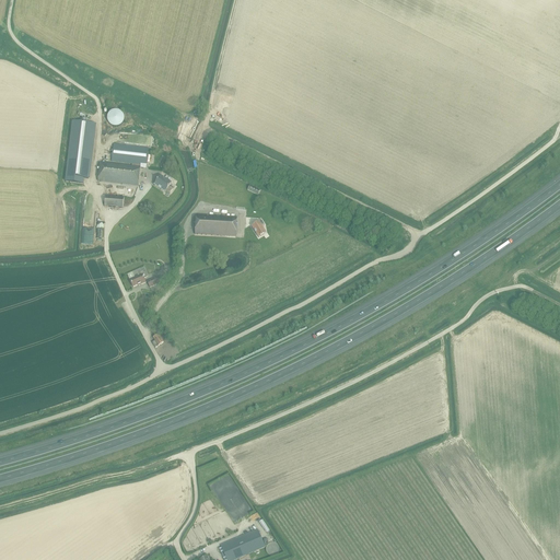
[(117,111),(116,111),(114,111),(113,111),(112,112),(111,112),(109,113),(108,115),(108,116),(107,117),(107,118),(107,120),(108,121),(108,123),(109,124),(111,125),(112,126),(113,127),(114,127),(116,127),(117,127),(118,127),(120,126),(121,125),(123,124),(124,123),(124,121),(124,120),(125,118),(124,117),(124,116),(124,115),(123,113),(121,112),(120,112),(118,111),(117,111)]
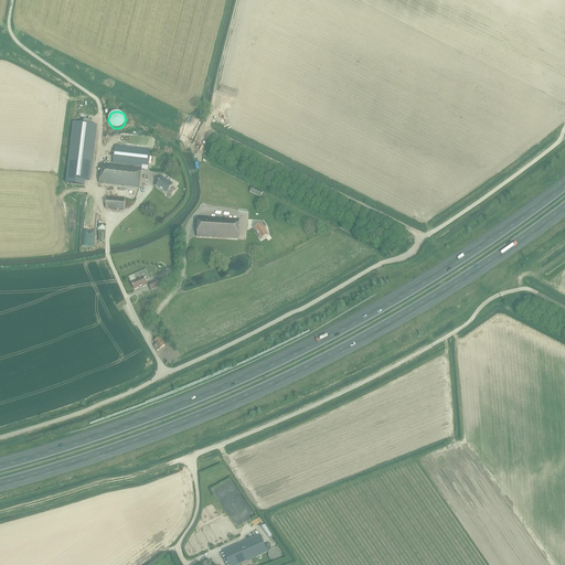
[(74,124),(66,184),(84,187),(85,181),(89,181),(96,126),(74,124)]
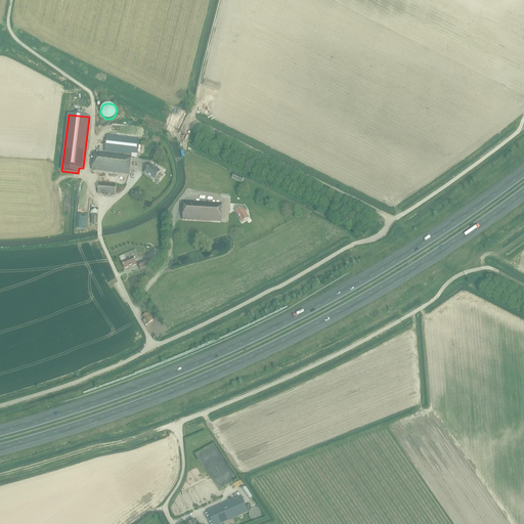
[(139,139),(134,138),(106,135),(104,151),(124,154),(124,156),(94,153),(92,170),(129,175),(131,158),(137,158),(139,139)]
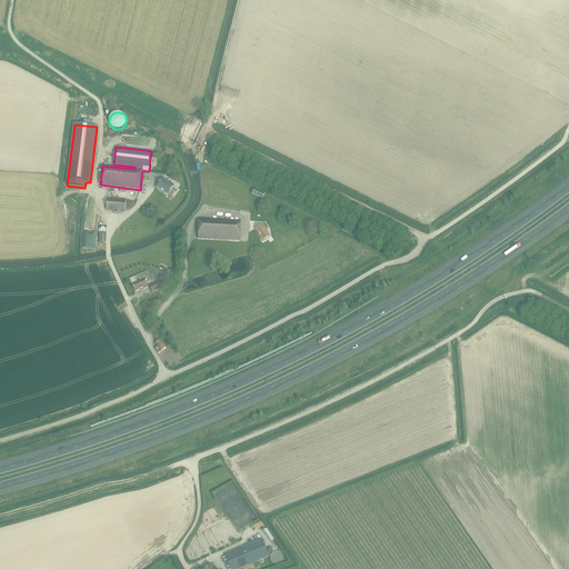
[(172,197),(176,192),(176,191),(172,189),(175,186),(172,185),(175,182),(169,179),(168,182),(163,179),(157,188),(168,196),(169,195),(172,197)]
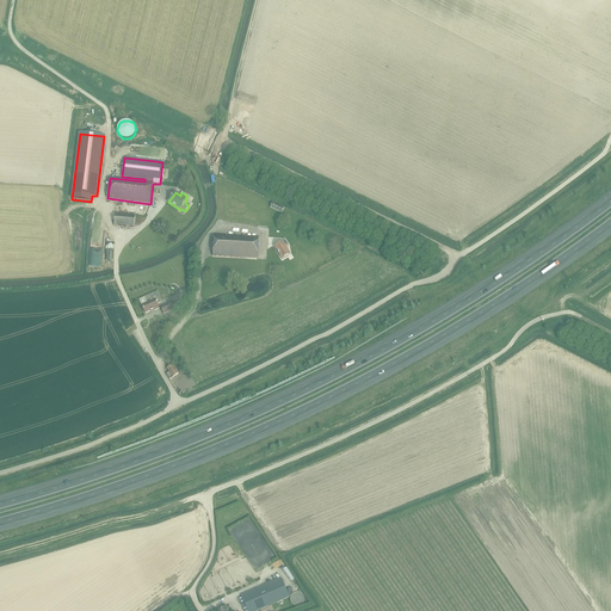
[(284,208),(272,202),(270,208),(282,213),(284,208)]
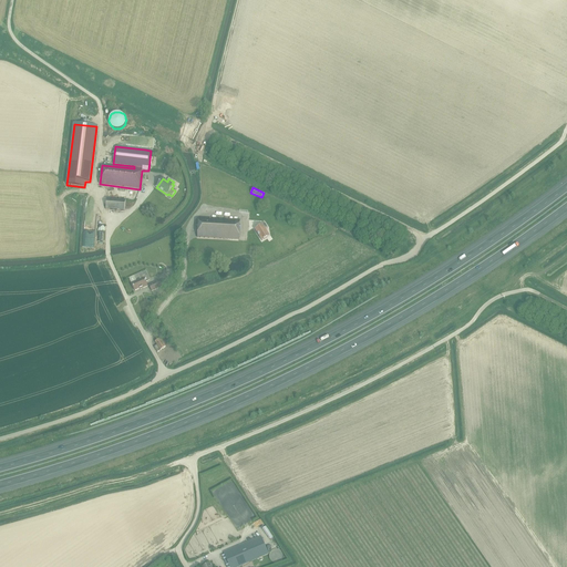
[(125,200),(120,200),(106,199),(106,204),(106,209),(125,210),(125,200)]
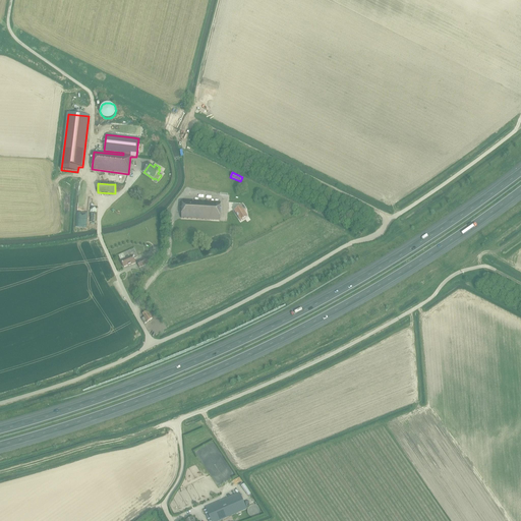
[(220,221),(220,216),(221,203),(182,200),(181,218),(220,221)]
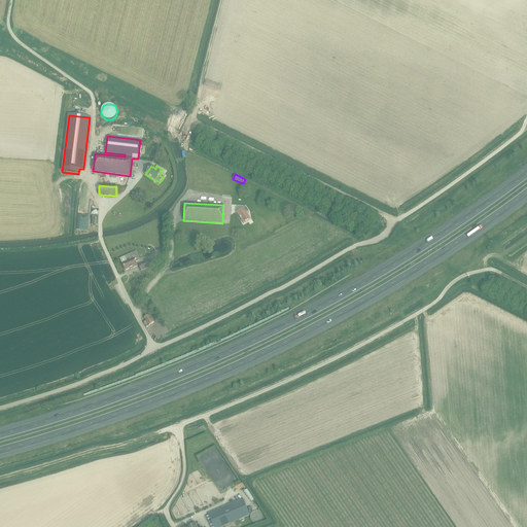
[(243,224),(248,221),(250,219),(247,213),(249,212),(246,208),(244,209),(237,213),(243,224)]
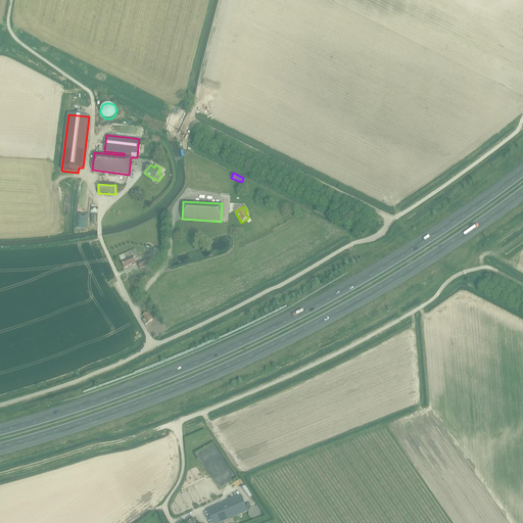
[(78,230),(86,231),(87,217),(79,216),(78,230)]
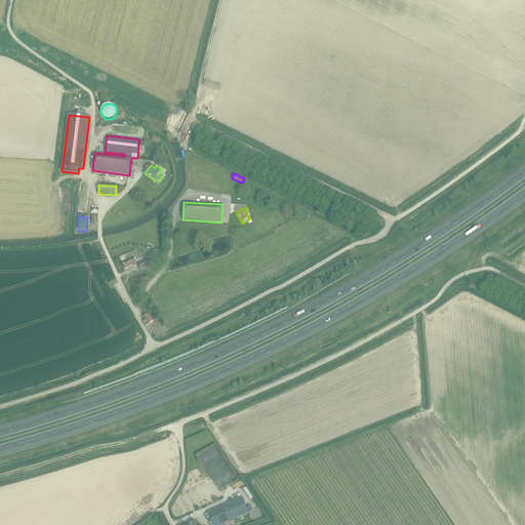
[(131,253),(124,256),(126,260),(122,263),(125,270),(131,267),(132,268),(136,266),(135,261),(138,259),(135,253),(134,251),(131,253)]
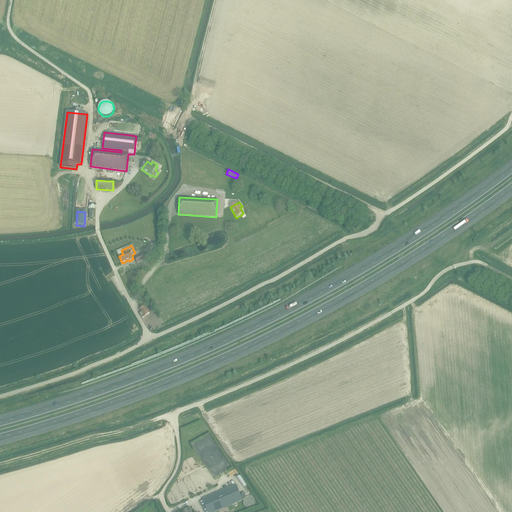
[(137,263),(146,259),(143,253),(134,258),(137,263)]
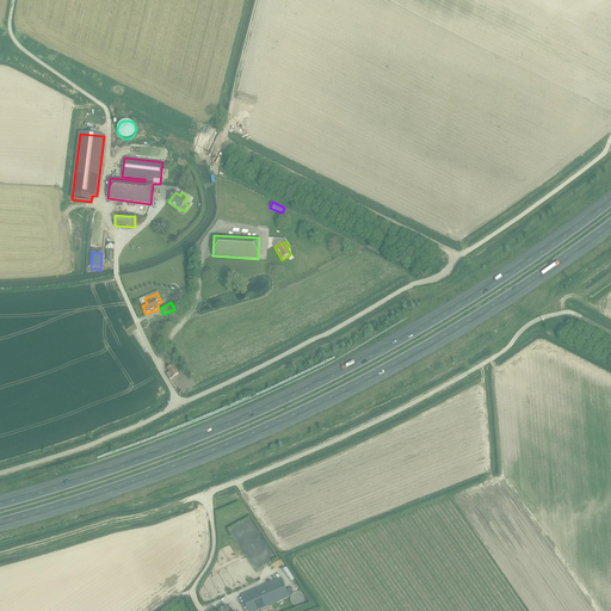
[(170,380),(178,374),(172,365),(167,369),(170,372),(166,375),(170,380)]
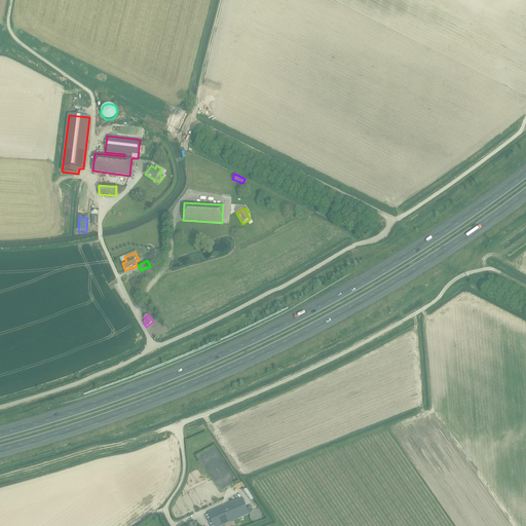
[(247,492),(243,494),(251,504),(254,502),(247,492)]
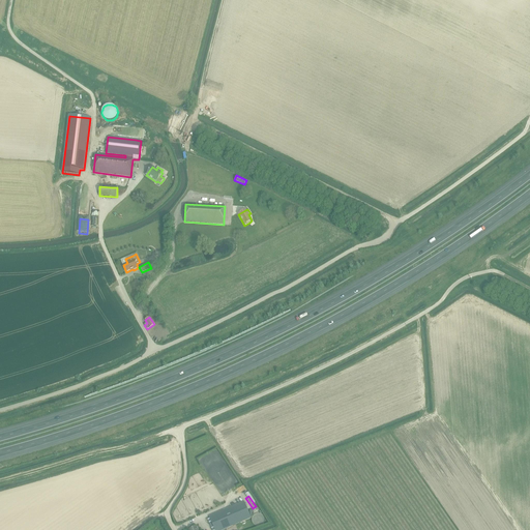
[(214,529),(224,529),(252,518),(244,501),(214,514),(209,517),(214,529)]
